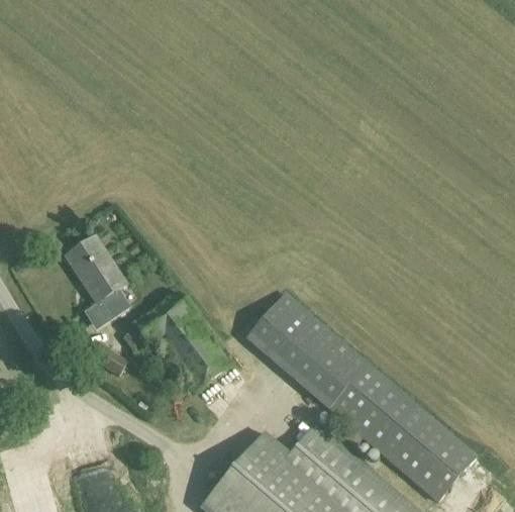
[(93,235),(82,243),(65,254),(96,301),(99,299),(111,317),(127,307),(115,289),(124,283),(93,235)]
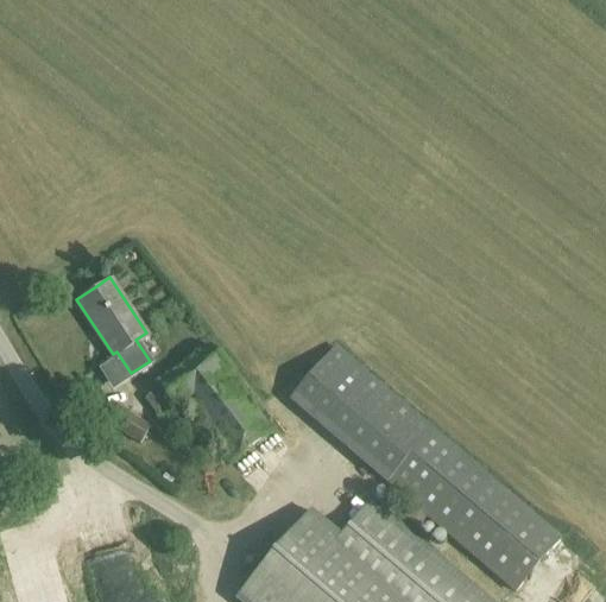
[(560,534),(335,341),(288,395),(513,588),(560,534)]
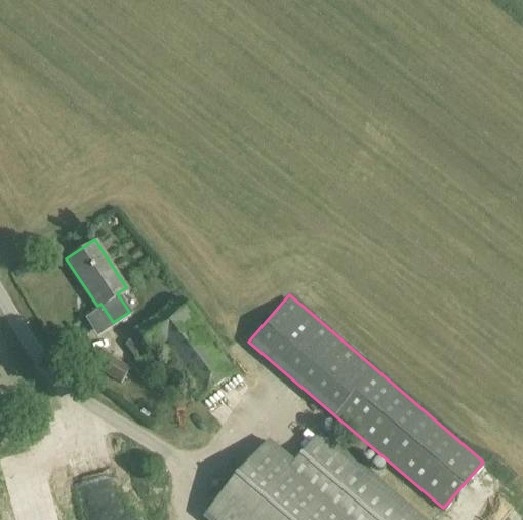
[(179,296),(139,327),(124,341),(137,358),(156,344),(196,395),(232,366),(193,317),(195,315),(179,296)]
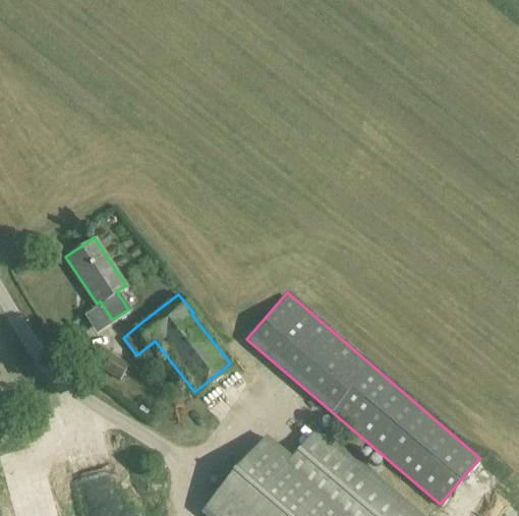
[(103,347),(95,361),(118,377),(127,362),(103,347)]
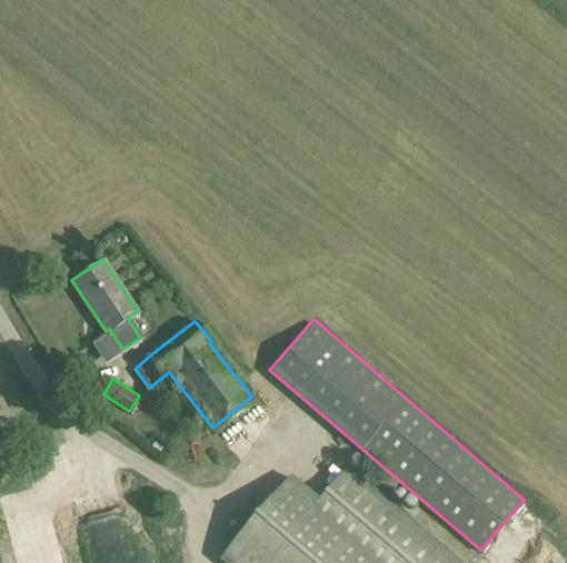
[(317,496),(289,473),(218,558),(225,562),(463,562),(346,463),(317,496)]
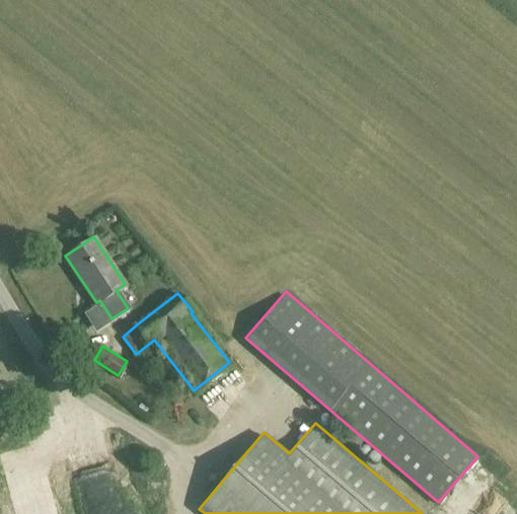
All buildings are outlined.
